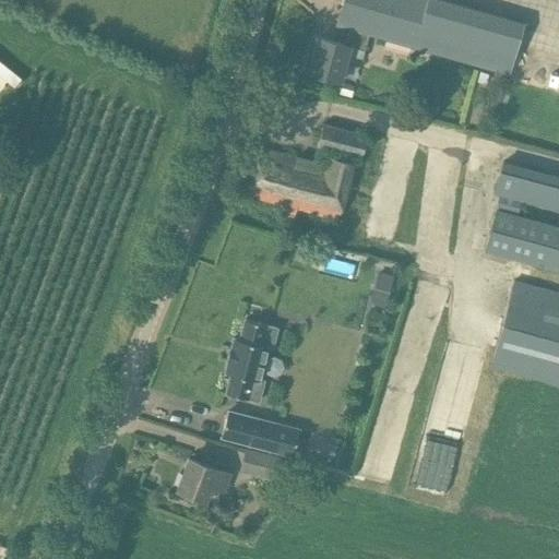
[(438,0),(343,0),(337,19),(342,26),(349,28),(345,45),(318,37),(308,72),(340,81),(346,56),(361,59),(368,35),(509,74),(523,24),(499,18),(438,0)]
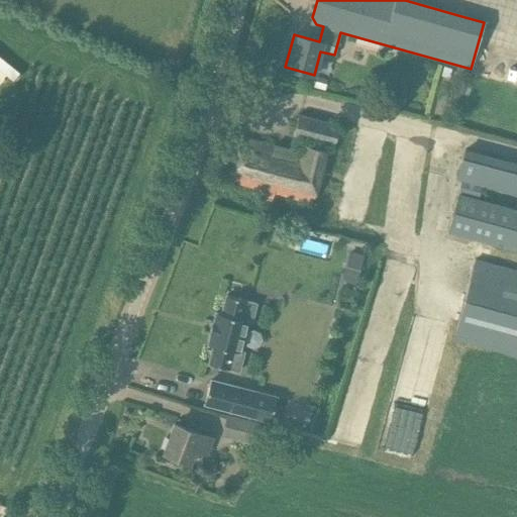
[(0,71),(16,86),(23,78),(0,56),(0,71)]
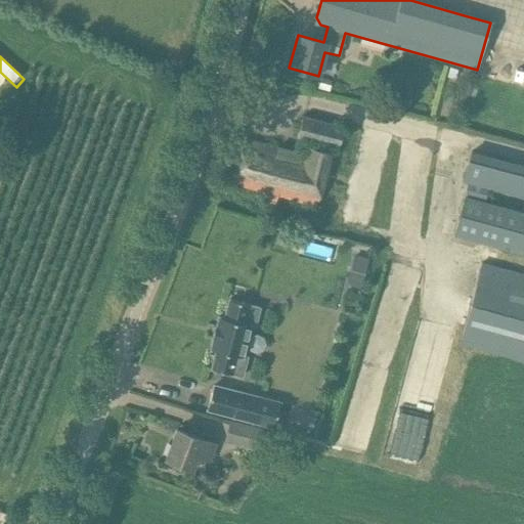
[(344,128),(302,117),(296,137),(338,148),(344,128)]
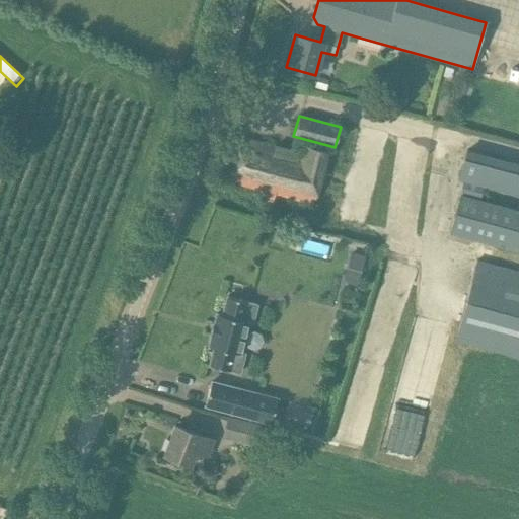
[(241,137),(228,179),(262,190),(260,197),(273,200),(275,193),(313,204),(328,150),(303,143),(300,153),(241,137)]
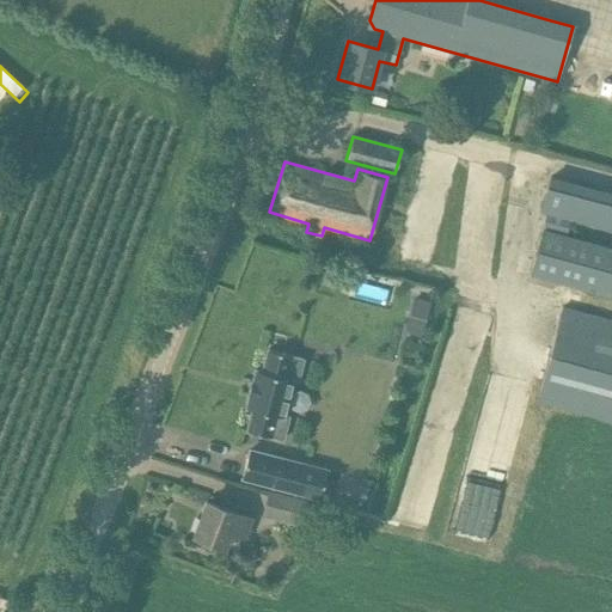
[(545,214),(542,228),(567,236),(570,221),(545,214)]
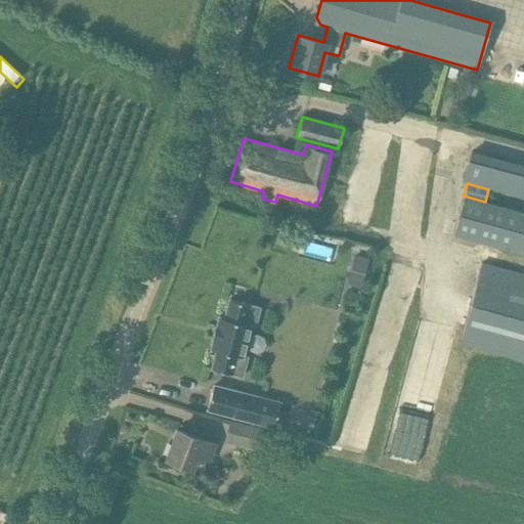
[(464,195),(453,235),(523,254),(523,211),(485,202),(464,195)]
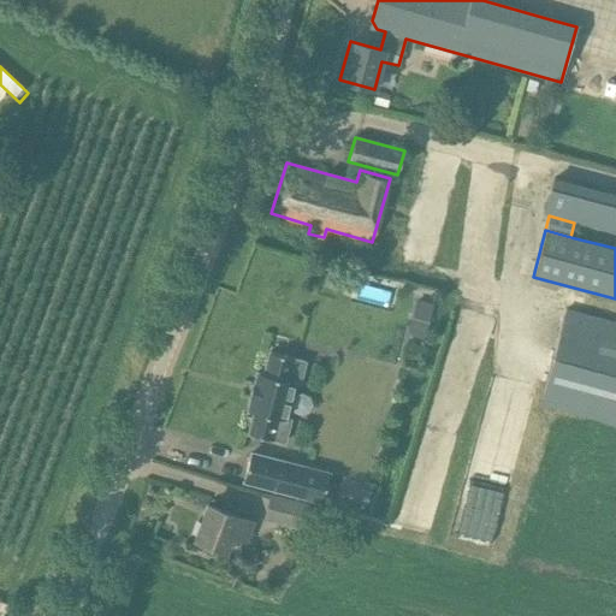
[(413,327),(426,331),(432,303),(419,301),(413,327)]
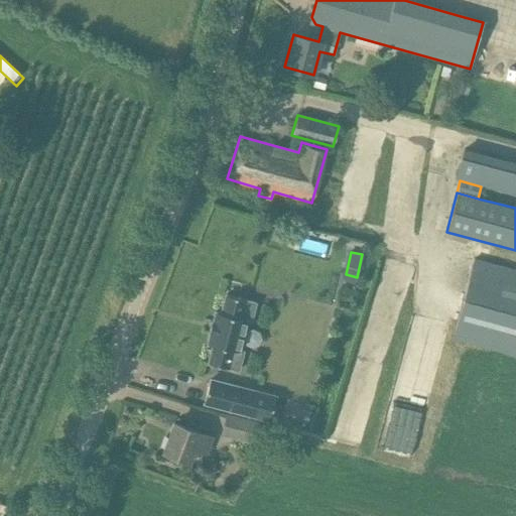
[(515,272),(473,261),(452,340),(515,357),(515,272)]
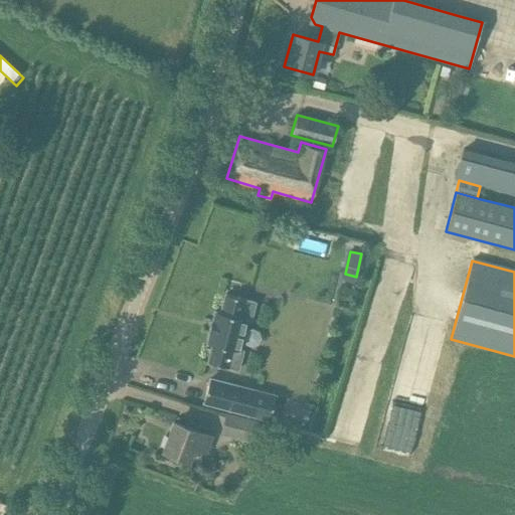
[(245,321),(250,322),(255,303),(224,295),(220,313),(214,312),(211,323),(210,322),(208,331),(209,332),(206,343),(212,344),(207,362),(237,370),(242,351),(237,349),(245,321)]
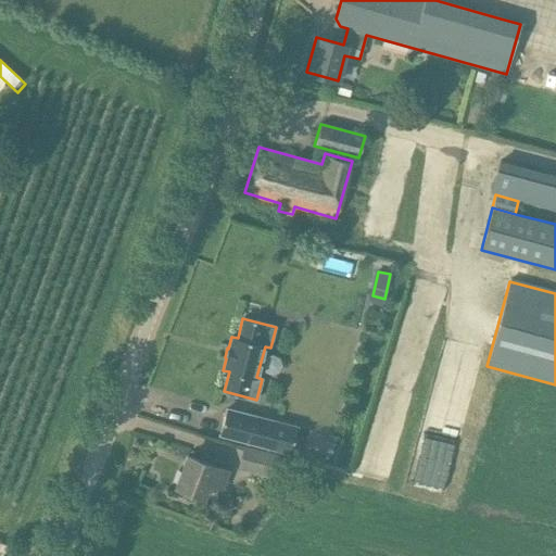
[(412,411),(428,344),(400,337),(383,404),(412,411)]
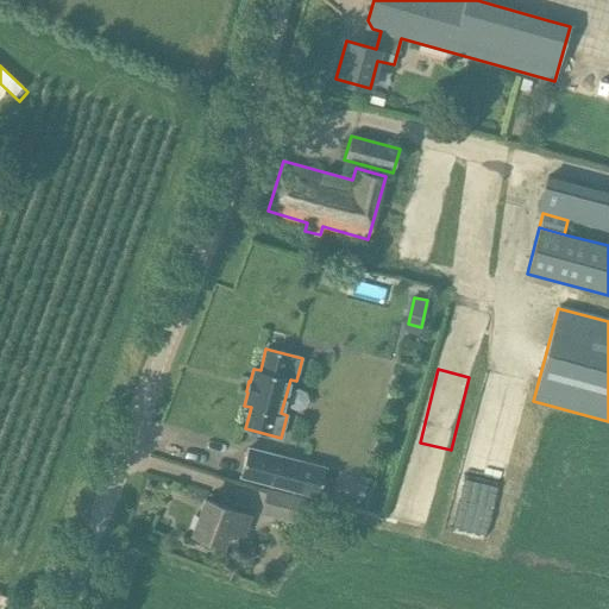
[(248,449),(240,476),(295,490),(302,463),(248,449)]
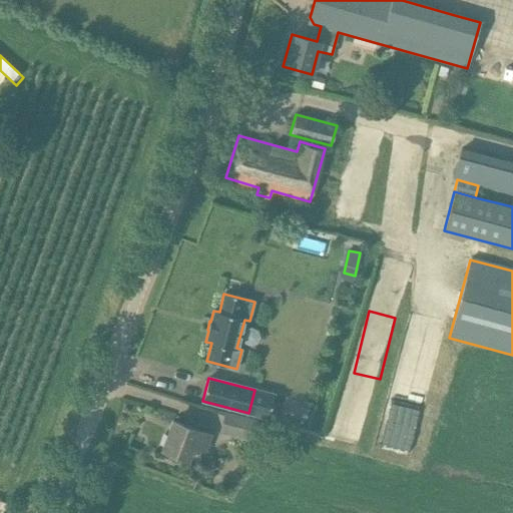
[(257,421),(225,413),(220,431),(251,440),(257,421)]
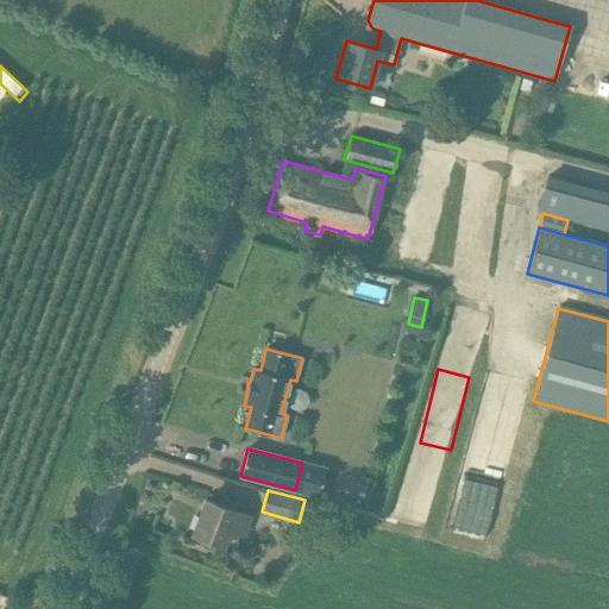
[(244,506),(223,497),(219,504),(206,500),(193,533),(224,545),(228,531),(242,535),(249,516),(242,513),(244,506)]
